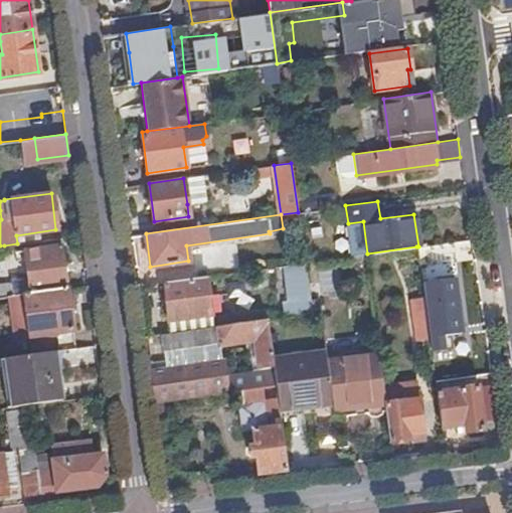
[(59,245),(23,250),(29,293),(65,288),(59,245)]
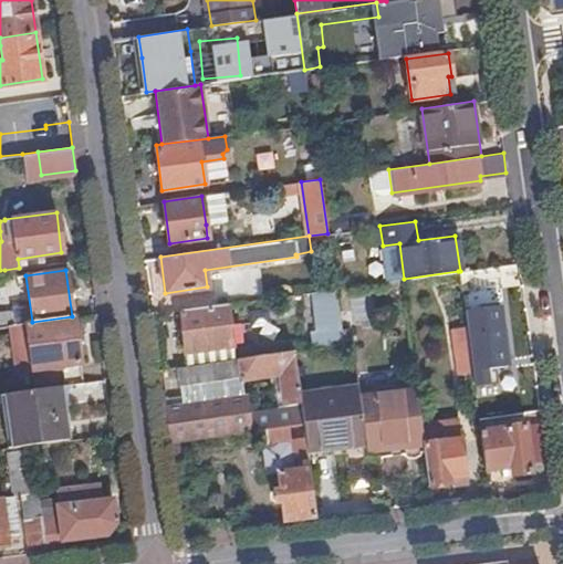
[(304,292),(312,348),(343,344),(335,288),(304,292)]
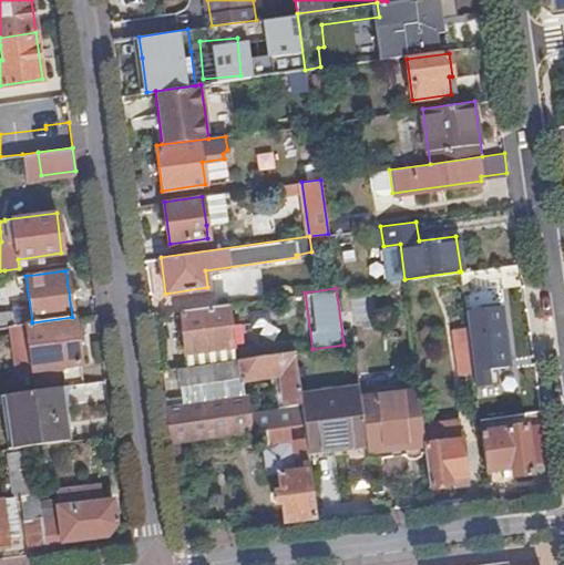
[(233,347),(227,304),(180,310),(185,352),(233,347)]
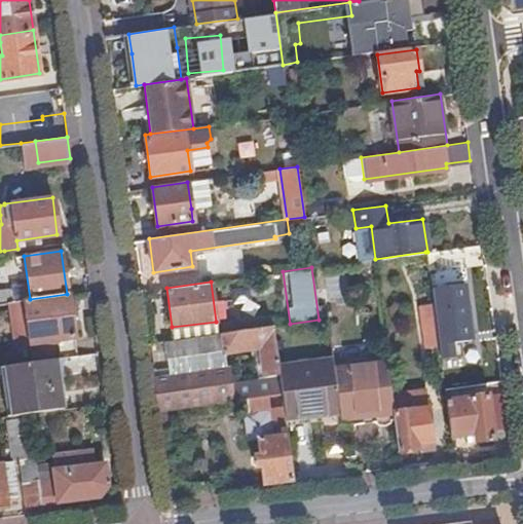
[(0,303),(9,302),(7,289),(0,290),(0,303)]
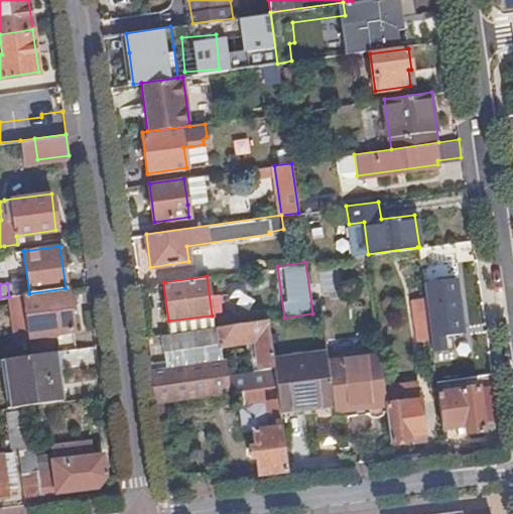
[(74,349),(66,288),(29,293),(24,294),(23,294),(29,337),(42,335),(45,353),(54,351),(74,349)]
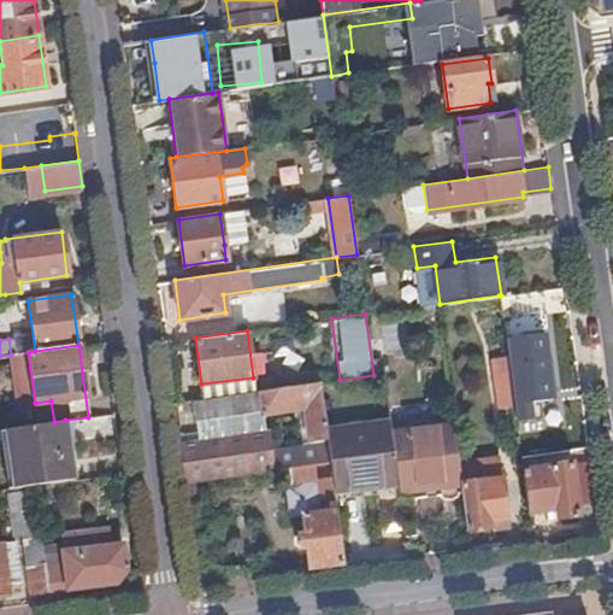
[(0,369),(16,367),(15,353),(11,355),(0,356),(0,369)]
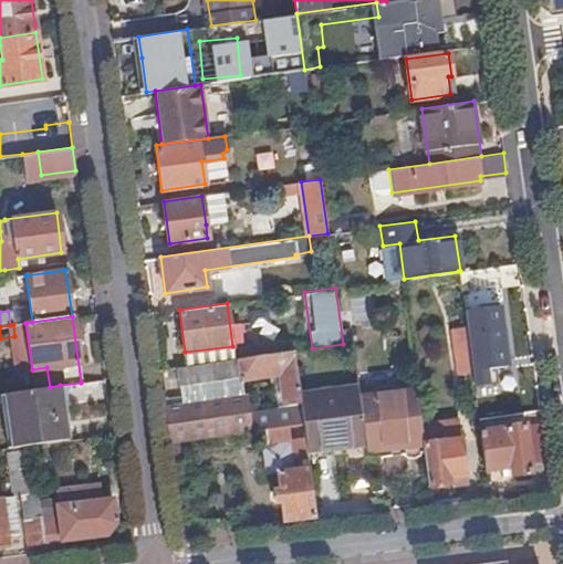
[(450,331),(454,359),(470,357),(466,329),(450,331)]
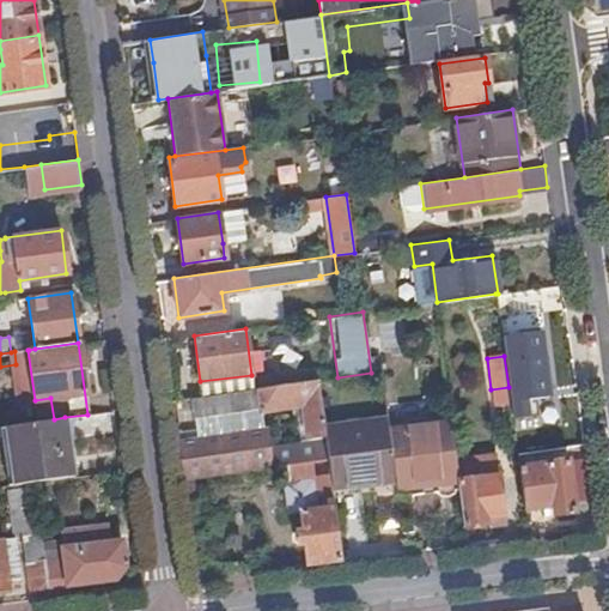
[(256,388),(260,413),(302,407),(306,437),(324,435),(322,422),(316,380),(256,388)]
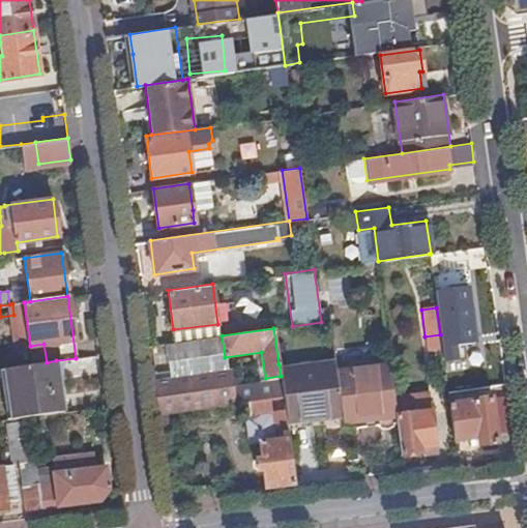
[(294,362),(279,364),(281,376),(281,380),(283,397),(285,408),(287,422),(341,414),(334,372),(333,357),(308,361),(308,365),(295,368),(294,362)]
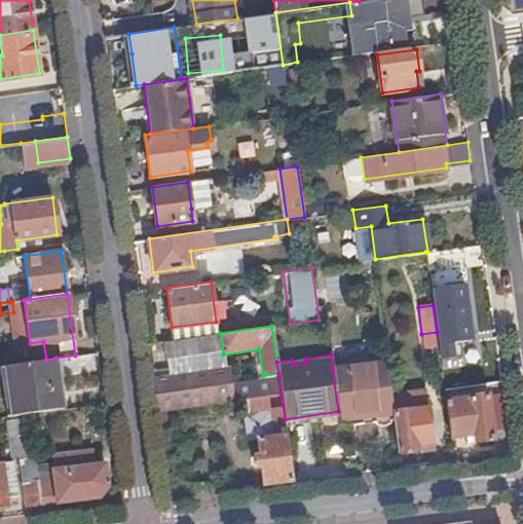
[(63,409),(55,358),(46,360),(3,366),(10,415),(28,413),(63,409)]
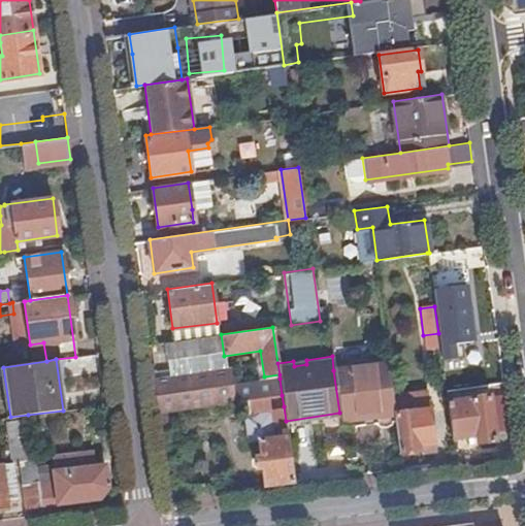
[(388,363),(333,370),(339,413),(340,421),(394,414),(392,397),(388,363)]
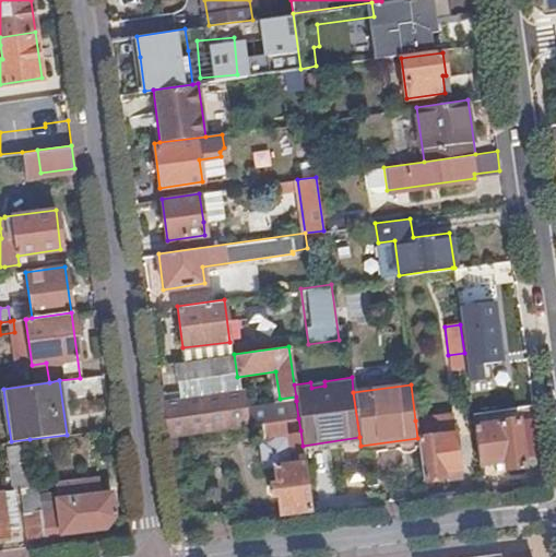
[(298,418),(296,401),(245,409),(243,391),(239,391),(178,400),(177,393),(161,395),(166,437),(182,435),(261,423),(285,419),(298,418)]
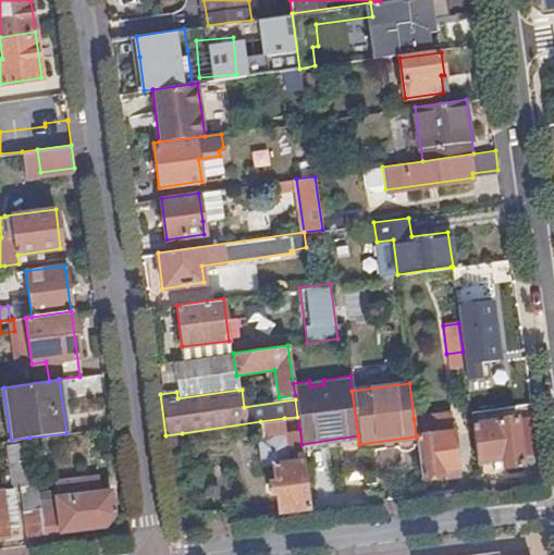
[(442,415),(414,419),(416,436),(421,479),(444,476),(444,470),(458,468),(452,421),(443,422),(442,415)]
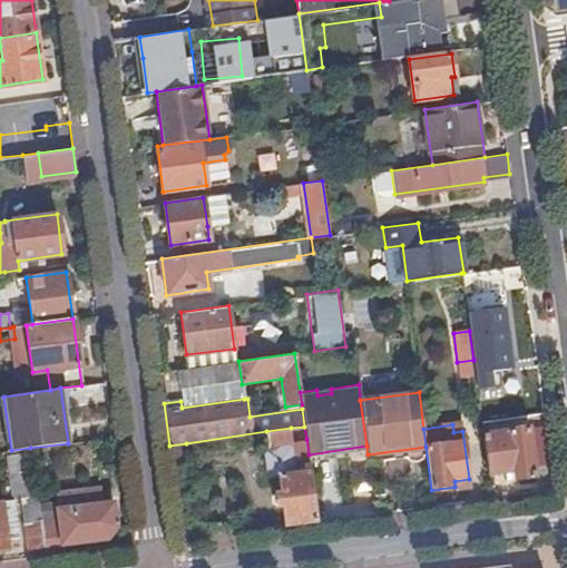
[(279,475),(285,526),(318,521),(309,454),(306,439),(292,441),(291,428),(266,431),(269,446),(262,447),(266,477),(279,475)]
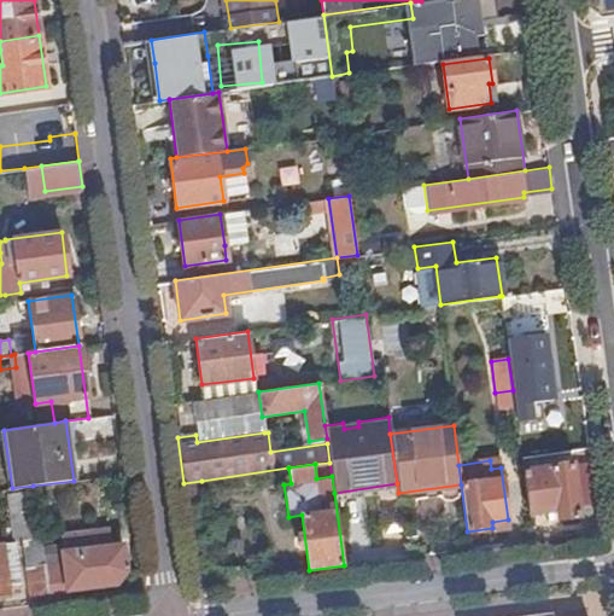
[(573,465),(524,471),(530,515),(557,510),(560,519),(580,517),(573,465)]
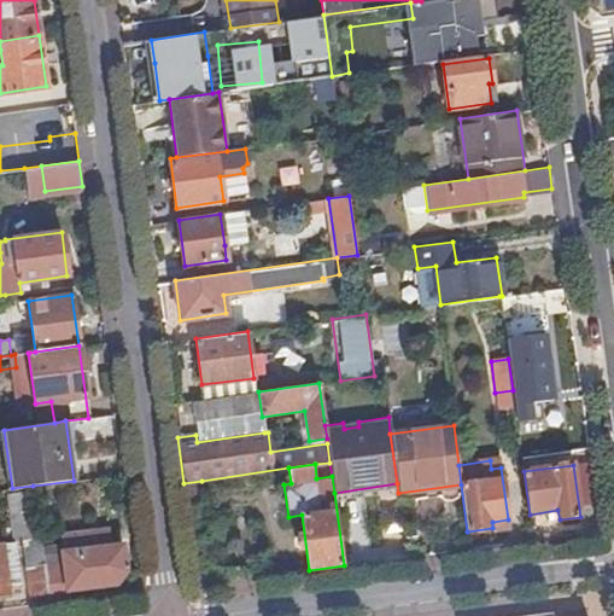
[(41,544),(33,490),(9,494),(13,536),(21,535),(31,605),(48,603),(41,544)]
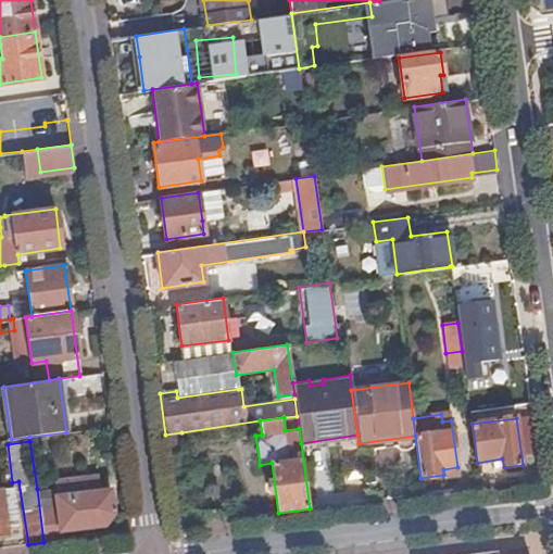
[(54,487),(37,489),(44,542),(61,540),(60,530),(104,525),(113,513),(110,490),(88,492),(87,478),(53,481),(54,487)]
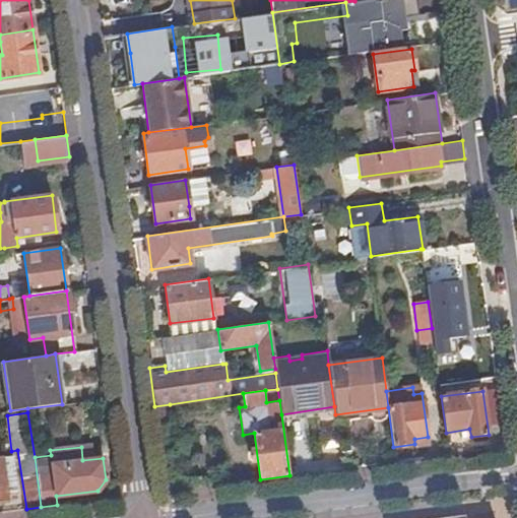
[(0,500),(7,499),(7,495),(15,493),(11,456),(0,458),(0,500)]
